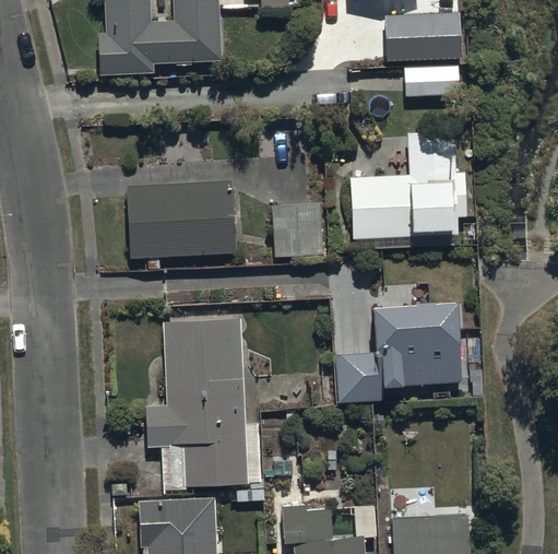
[(150,0),(104,0),(106,31),(99,32),(101,73),(153,72),(153,62),(220,61),(218,0),(174,0),(175,21),(151,21),(150,0)]
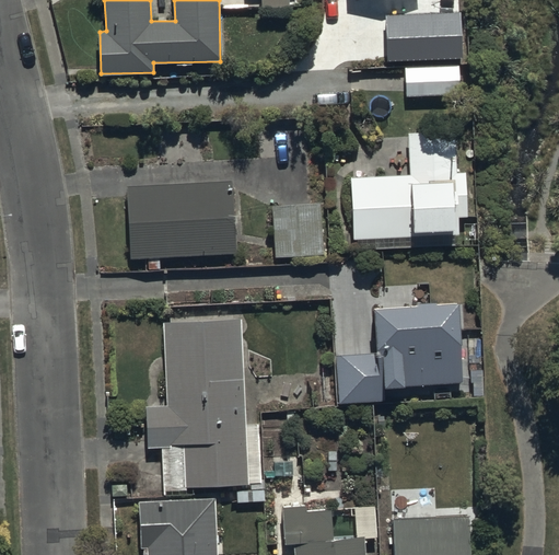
[(263,0),(263,10),(290,9),(290,0),(263,0)]
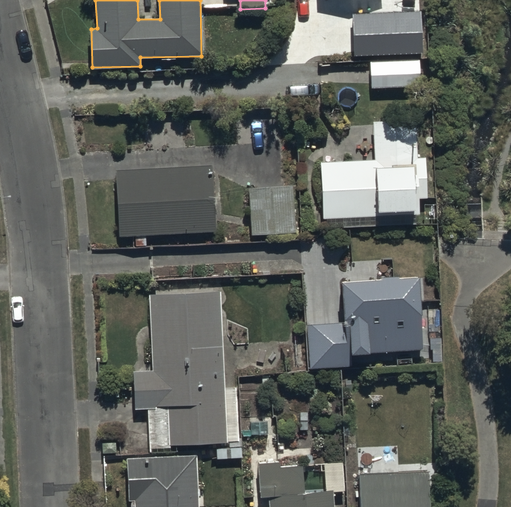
[(389,8),(347,11),(350,60),(395,57),(394,45),(427,43),(426,16),(390,18),(389,8)]
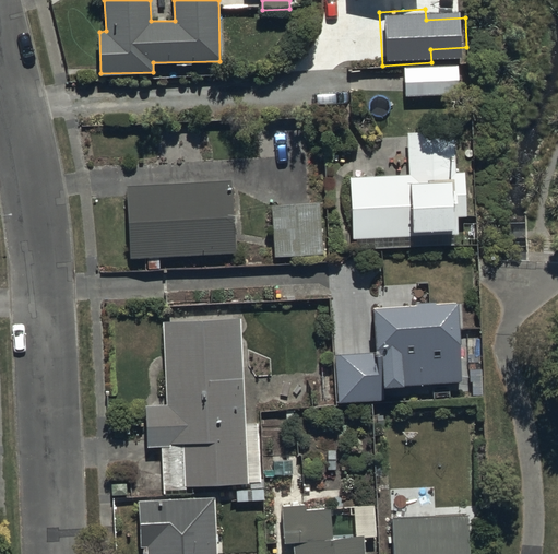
[(456,68),(404,69),(405,96),(458,95),(456,68)]
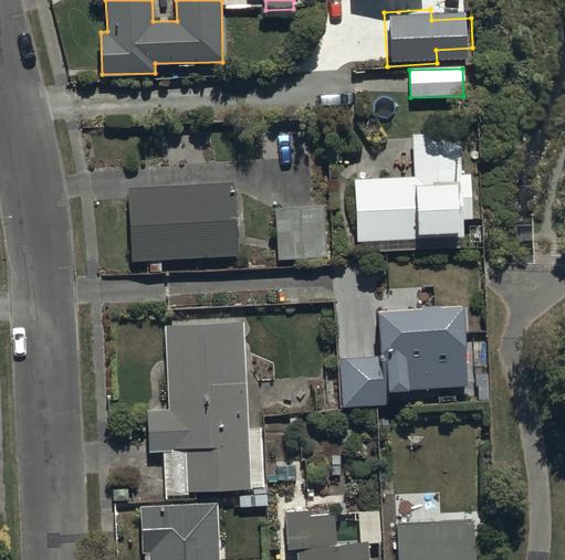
[(354,179),(356,240),(464,238),(464,219),(472,219),(471,172),(460,172),(459,131),(412,133),(414,178),(354,179)]
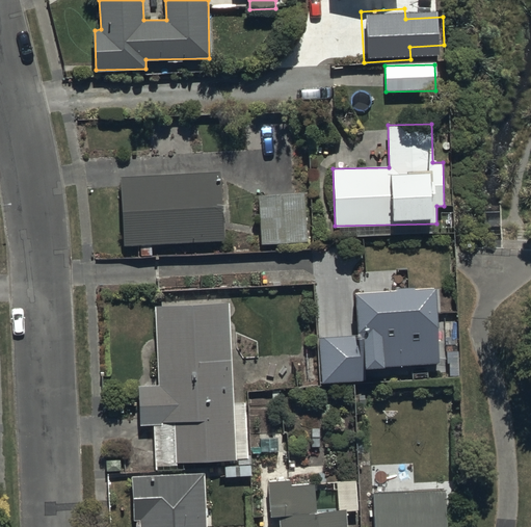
[(121,177),(124,246),(224,241),(221,173),(121,177)]
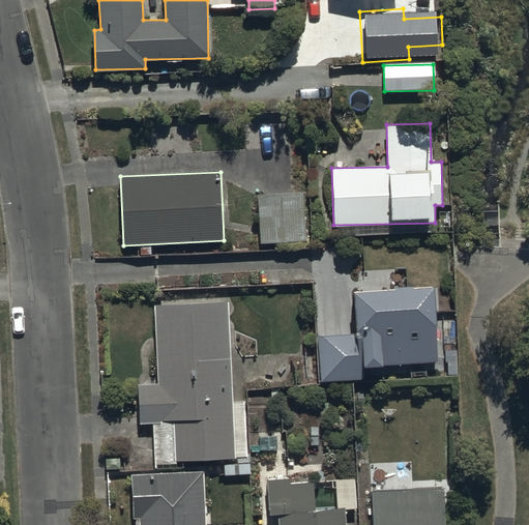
[(259,195),(260,243),(306,242),(305,194),(259,195)]
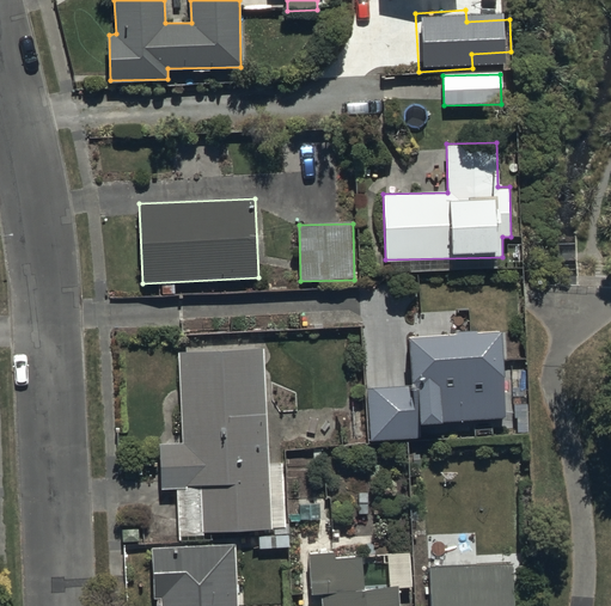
[(367,387),(370,440),(421,439),(420,421),(505,417),(501,325),(410,329),(411,385),(367,387)]
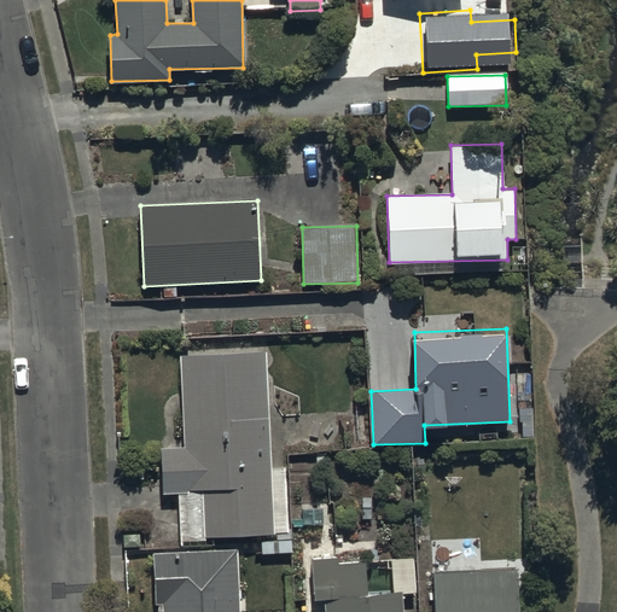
[(203,491),(207,537),(274,532),(263,353),(180,357),(185,447),(162,448),(164,494),(203,491)]
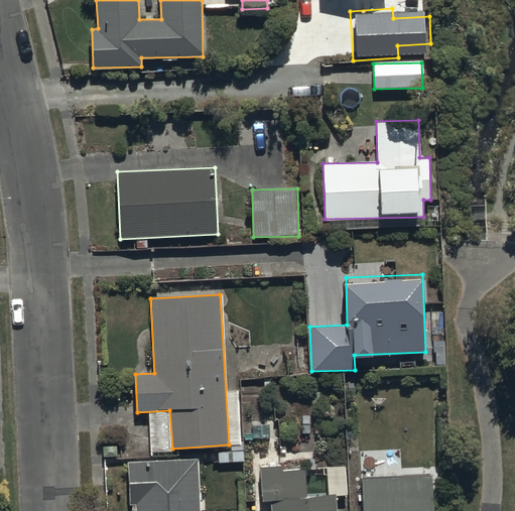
[(200,510),(199,459),(128,461),(129,503),(137,503),(137,510),(200,510)]
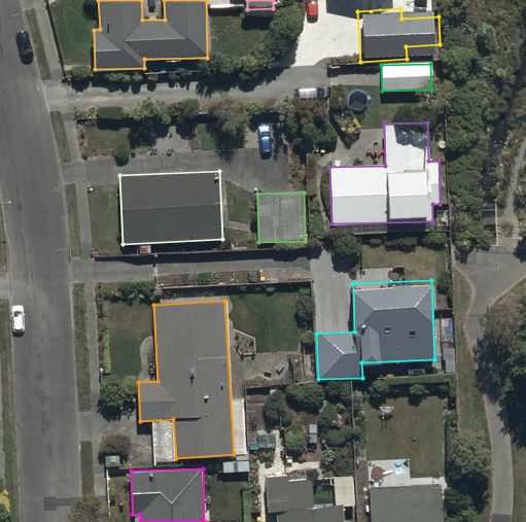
[(344,521),(343,503),(314,506),(312,478),(289,479),(289,476),(267,477),(270,514),(277,513),(277,521),(344,521)]
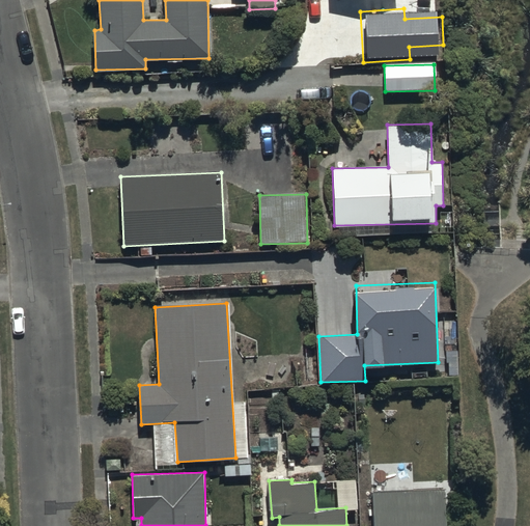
[(446,525),(444,489),(372,493),(373,525),(446,525)]
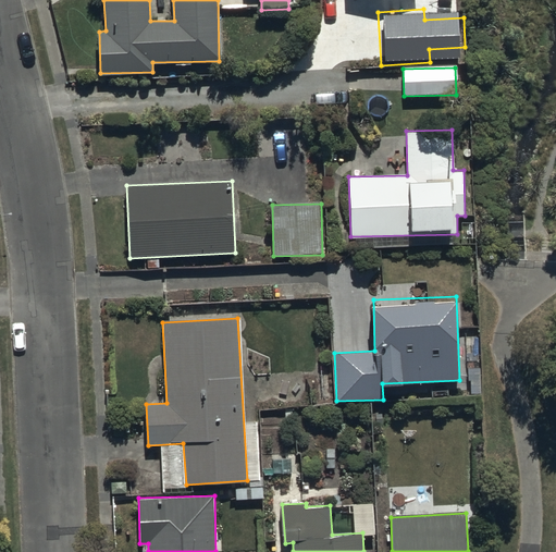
All buildings are outlined.
